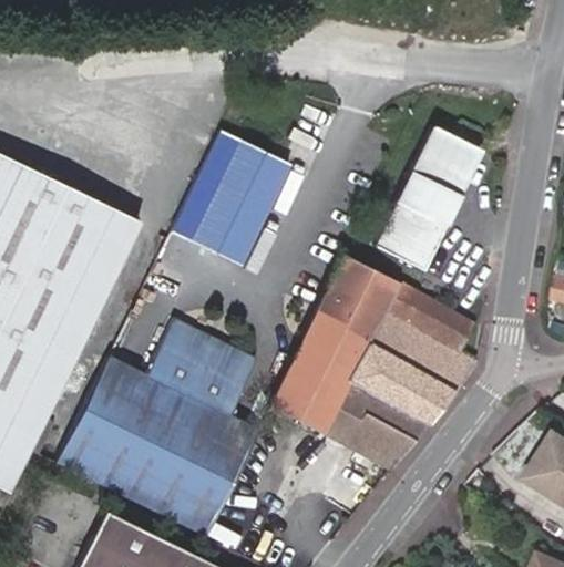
[(483,147),(434,123),(376,244),(424,268),(483,147)]
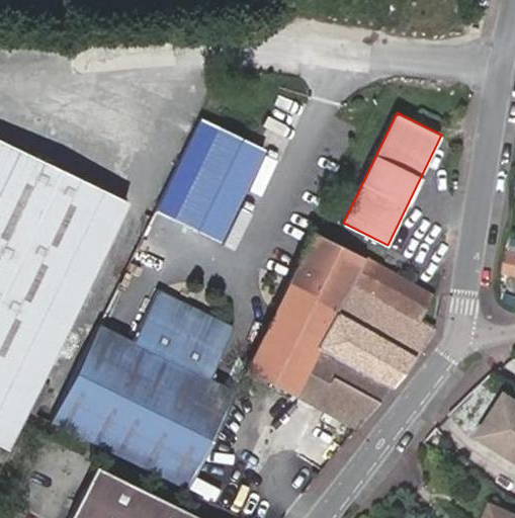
[(260,154),(215,132),(172,223),(218,245),(260,154)]
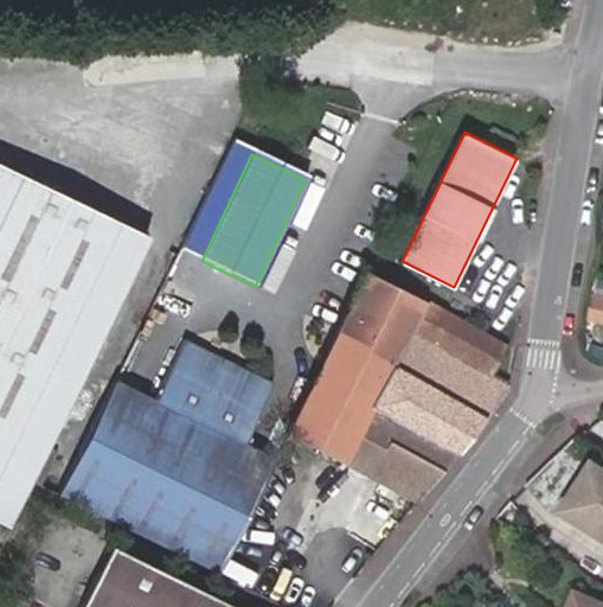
[(153,237),(0,164),(0,526),(12,532),(153,237)]
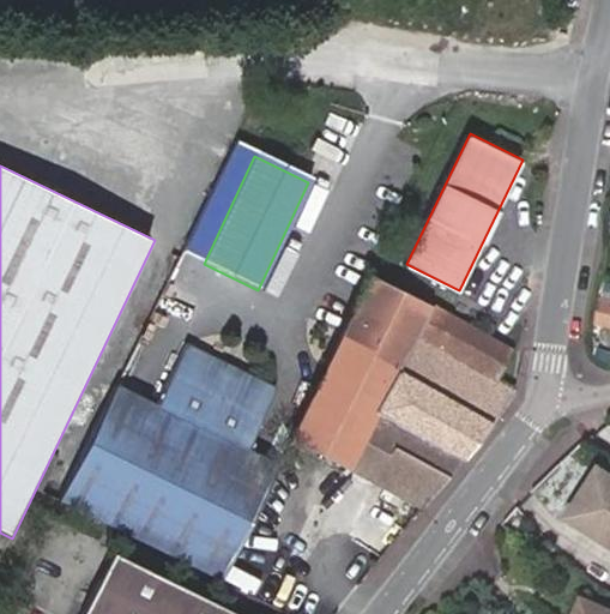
[(312,405),(296,438),(398,487),(392,501),(418,515),(515,389),(495,378),(512,348),(428,300),(375,276),(322,384),(312,405)]
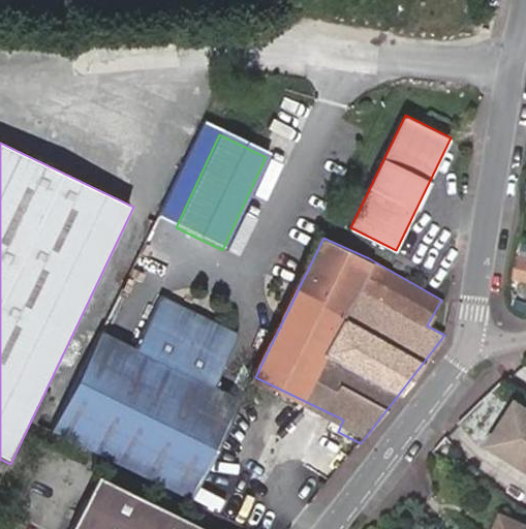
[(525,258),(513,258),(511,283),(525,284),(525,258)]
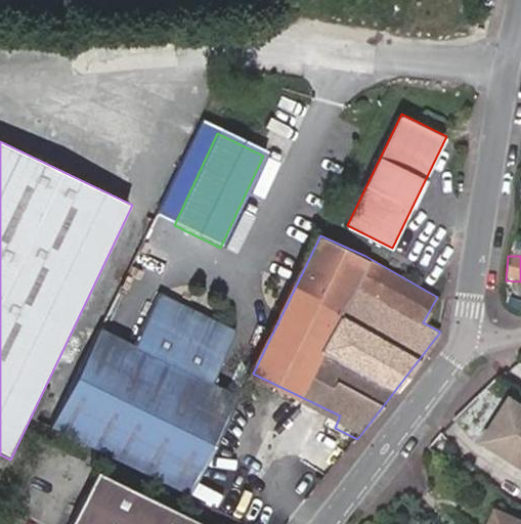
[(55,427),(194,492),(243,394),(215,382),(240,330),(162,293),(137,345),(102,328),(55,427)]
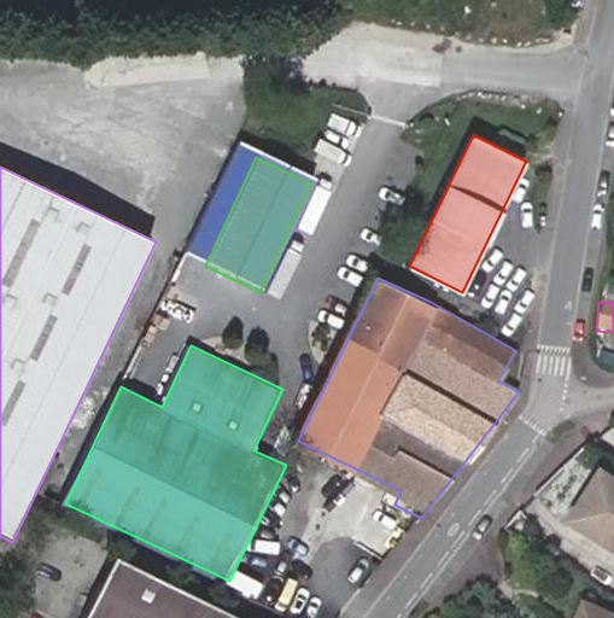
[(613,477),(606,473),(576,524),(613,547),(613,477)]
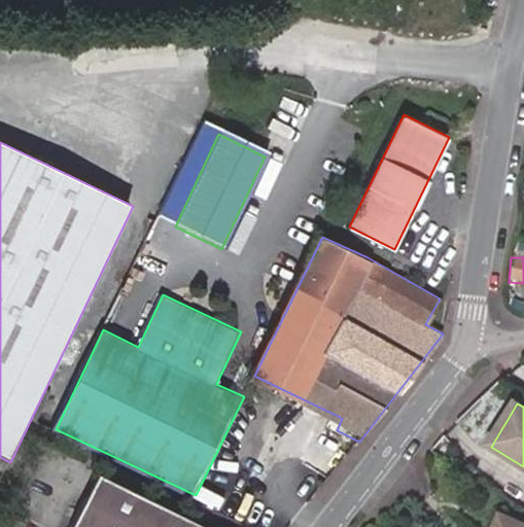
[(213,526),(102,473),(76,526),(213,526)]
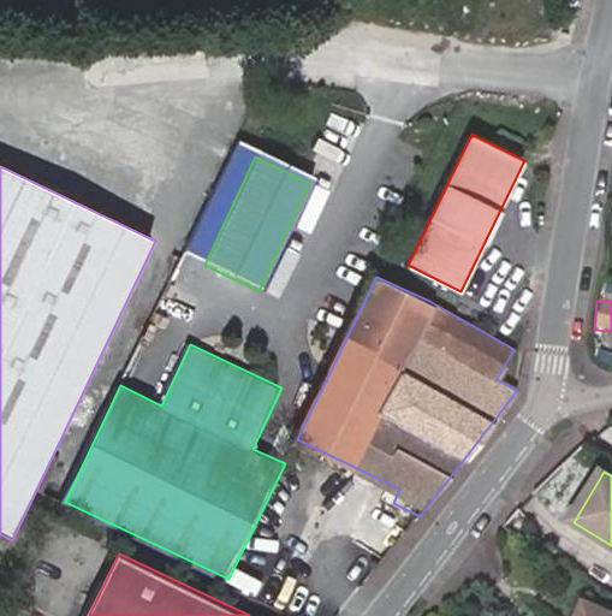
[(593,615),(598,609),(588,604),(581,615),(593,615)]
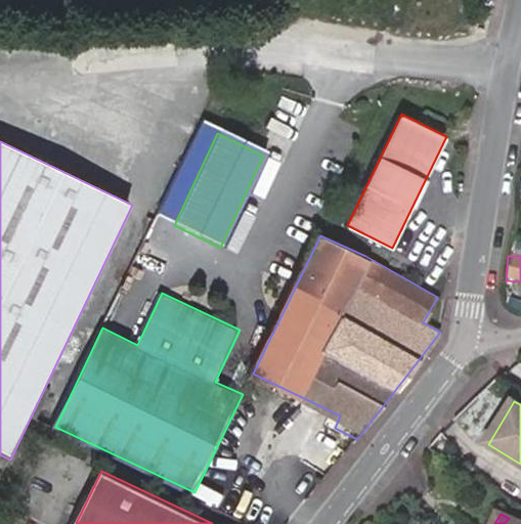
All buildings are outlined.
